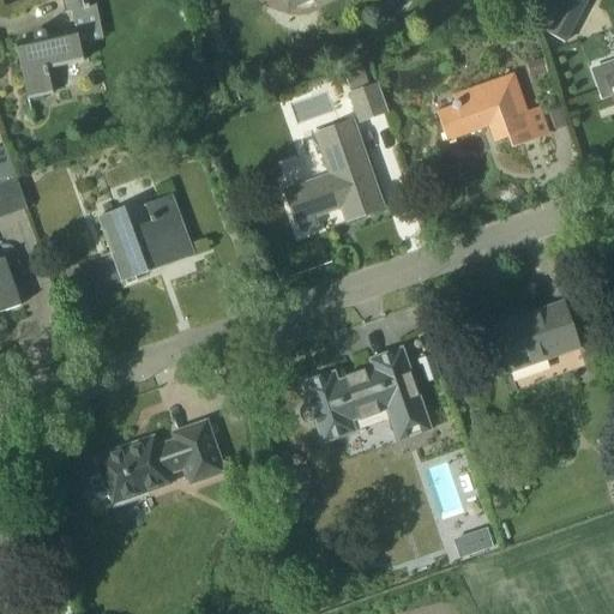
[(71,11),(95,6),(94,0),(61,0),(65,13),(71,11)]
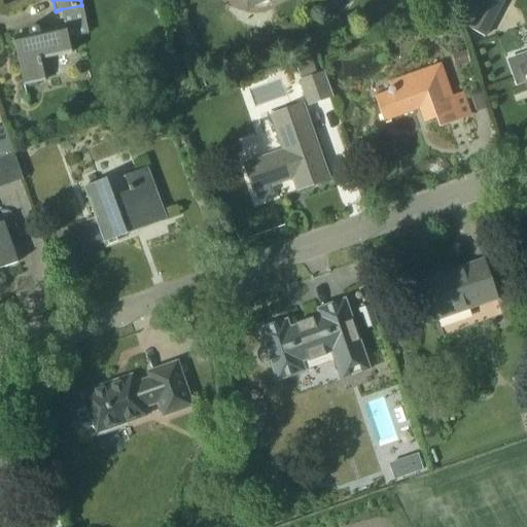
[(473,0),(461,25),(486,37),(504,0),(473,0)]
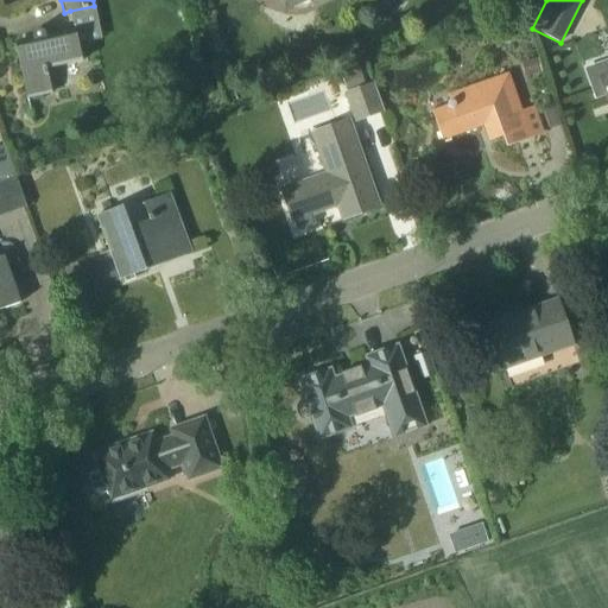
[(81,58),(78,44),(75,32),(46,38),(45,36),(43,31),(38,30),(33,33),(32,38),(33,40),(14,45),(26,100),(52,94),(46,65),(81,58)]
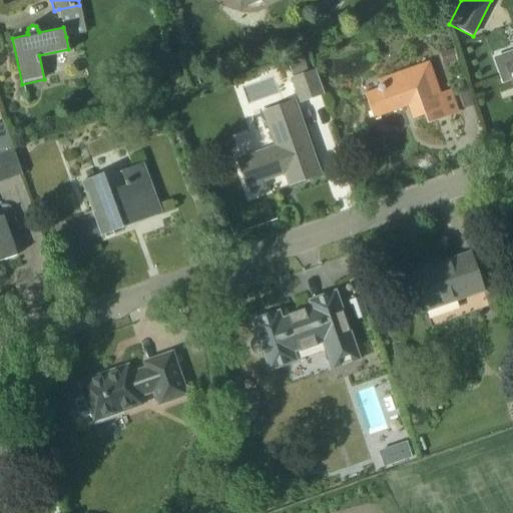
[(454,49),(440,52),(443,64),(456,61),(454,49)]
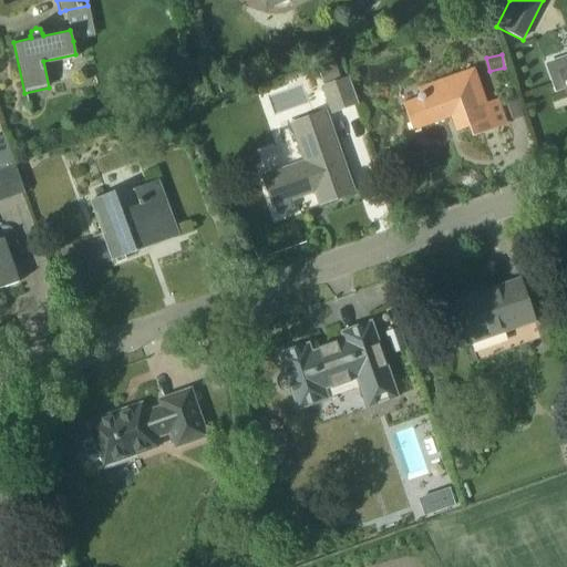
[(336,63),(318,69),(322,83),(340,78),(336,63)]
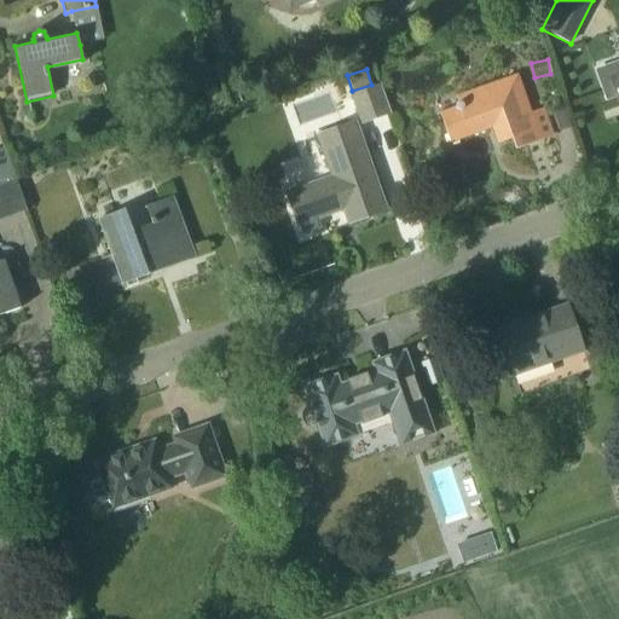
[(544,109),(530,114),(518,75),(456,97),(460,106),(440,114),(450,143),(486,131),(485,126),(491,125),(497,144),(512,139),(516,150),(556,136),(556,133),(553,134),(544,109)]
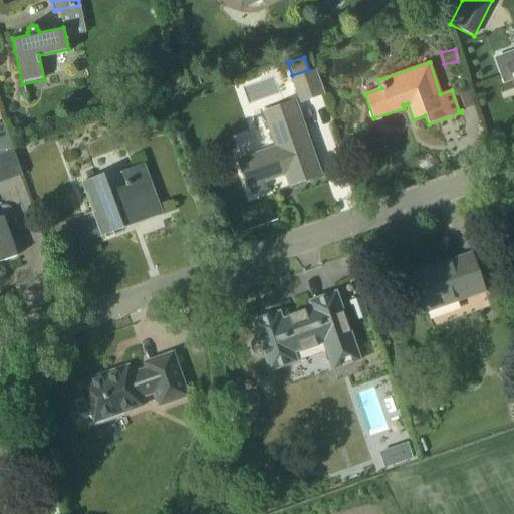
[(324,94),(315,70),(291,79),(300,103),(324,94)]
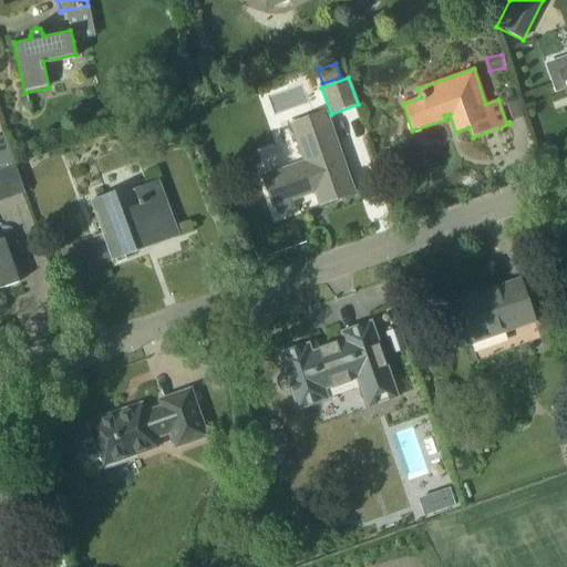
[(305,162),(264,176),(272,207),(275,207),(277,214),(282,215),(290,212),(294,208),(291,200),(318,192),(322,203),(320,204),(320,205),(353,193),(326,113),(291,125),(305,162)]
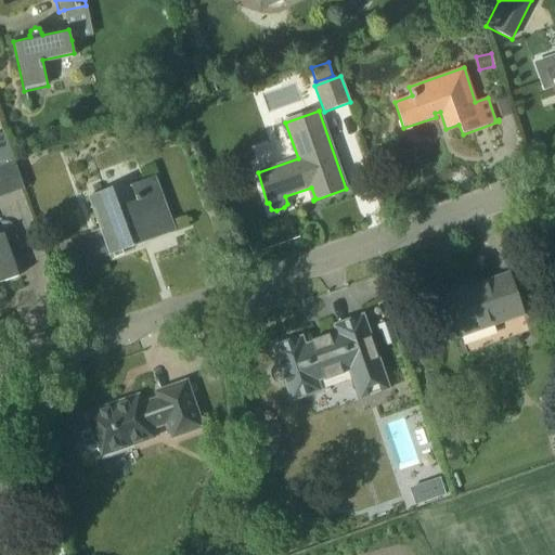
[(0,164),(14,159),(4,132),(0,133),(0,164)]
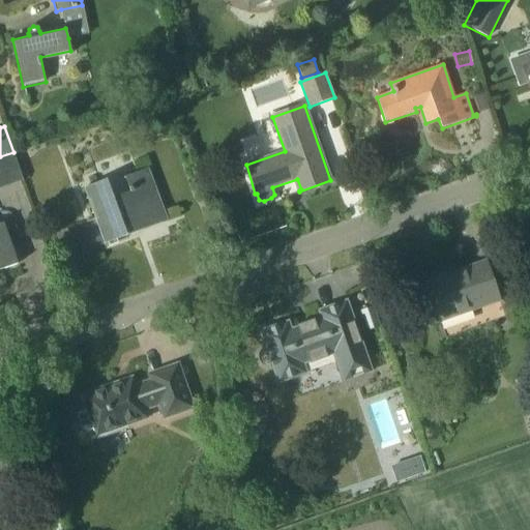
[(13,152),(0,156),(0,188),(23,181),(13,152)]
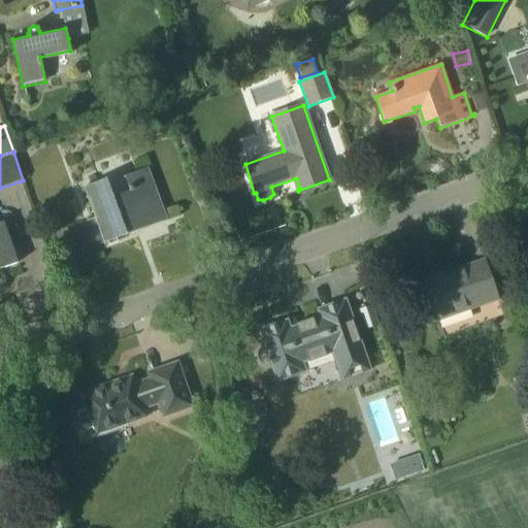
[(83,188),(96,224),(103,243),(127,235),(125,231),(142,225),(143,229),(147,227),(147,226),(144,227),(143,224),(164,217),(165,220),(162,221),(162,222),(166,220),(147,168),(124,176),(130,191),(112,197),(106,179),(83,188)]
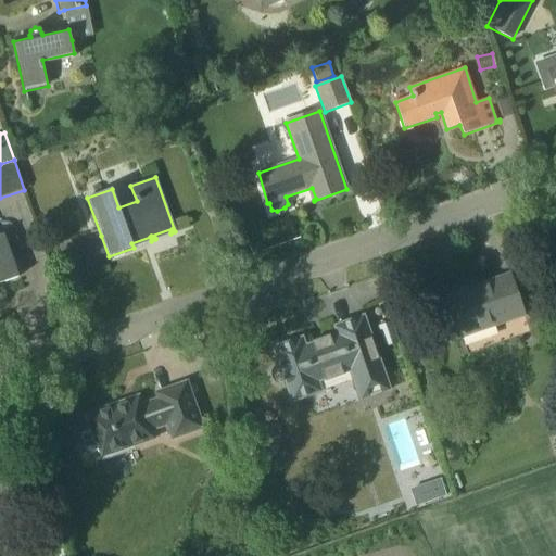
[(0,283),(19,277),(3,235),(0,235),(0,283)]
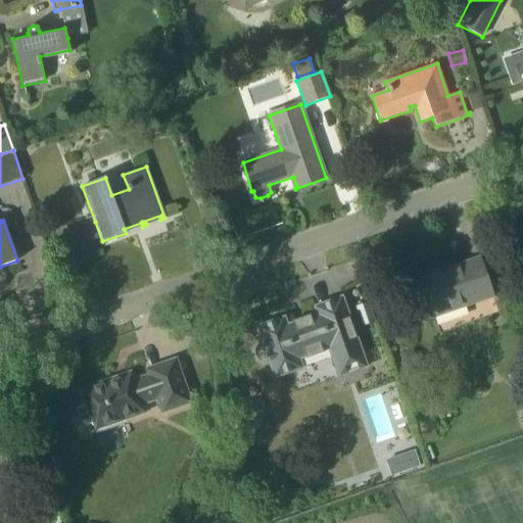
[(433,318),(492,296),(479,258),(420,279),(433,318)]
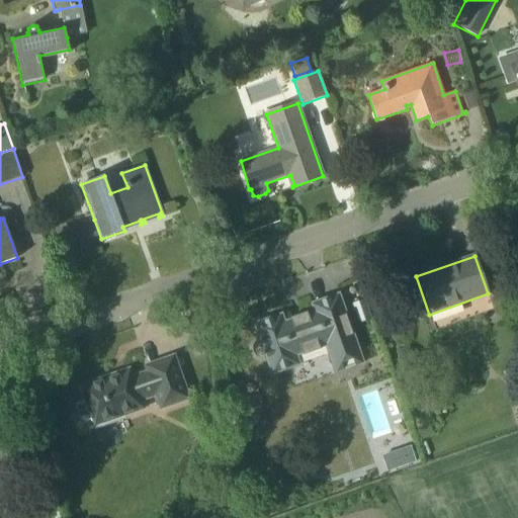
[(326,345),(336,373),(362,363),(338,295),(312,305),(314,313),(308,315),(307,313),(306,313),(307,316),(291,321),(290,318),(289,319),(290,321),(283,323),(281,315),(254,325),(259,339),(255,342),(253,347),(253,352),(256,356),(261,359),(266,358),(271,374),(298,365),(295,355),(301,353),(303,356),(304,355),(304,353),(318,348),(319,350),(320,350),(319,347),(326,345)]
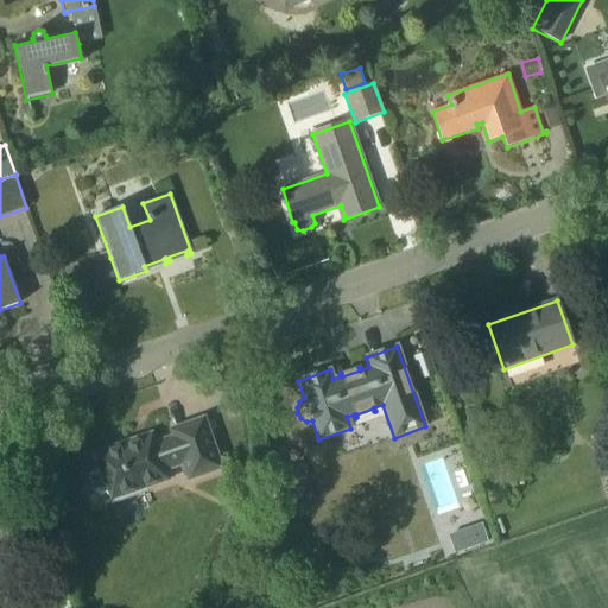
[(430,353),(415,358),(422,380),(437,374),(430,353)]
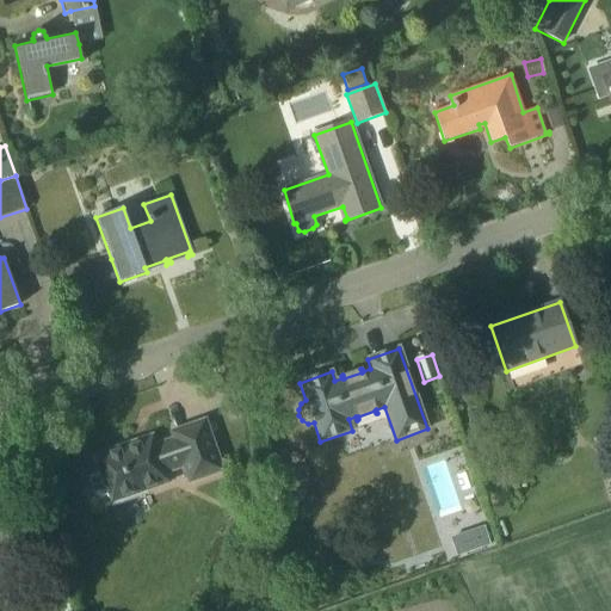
[(96,458),(100,471),(91,475),(90,479),(94,494),(98,495),(107,492),(112,506),(147,494),(146,491),(149,489),(153,500),(170,494),(166,483),(170,482),(166,473),(183,467),(189,483),(223,470),(205,420),(171,432),(173,438),(155,445),(152,436),(143,438),(143,440),(136,443),(135,442),(129,443),(130,445),(123,448),(119,446),(104,452),(103,455),(96,458)]
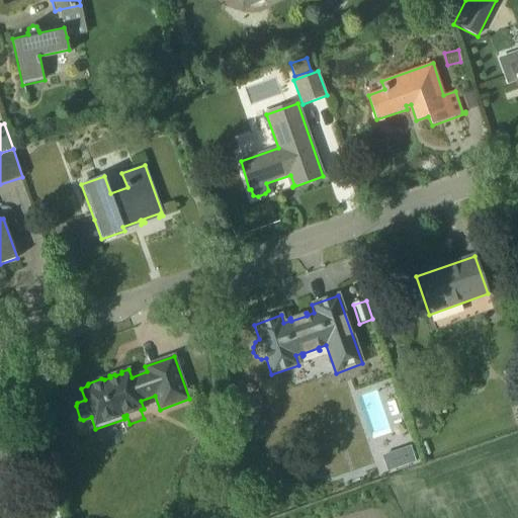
[(196,418),(195,424),(198,430),(204,432),(209,429),(211,422),(209,416),(202,415),(196,418)]
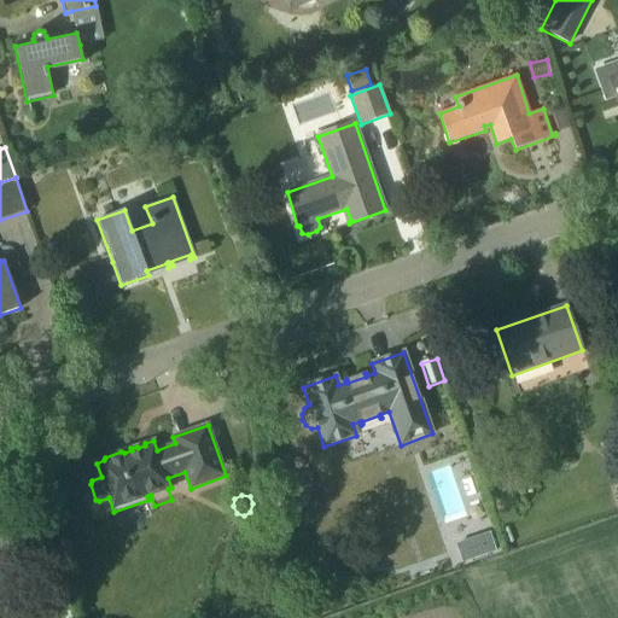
[(497,554),(491,535),(479,540),(485,558),(497,554)]
